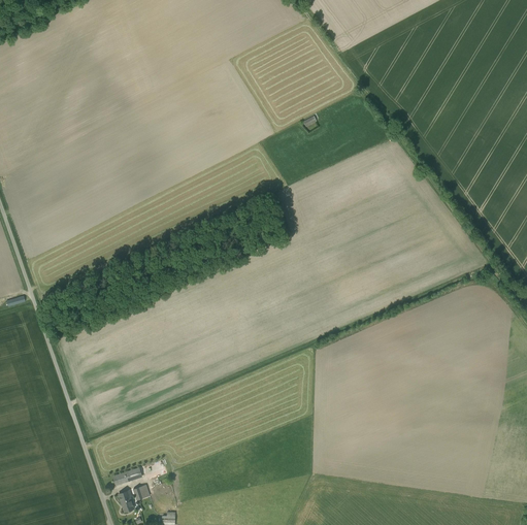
[(315,113),(307,118),(309,122),(318,118),(315,113)]
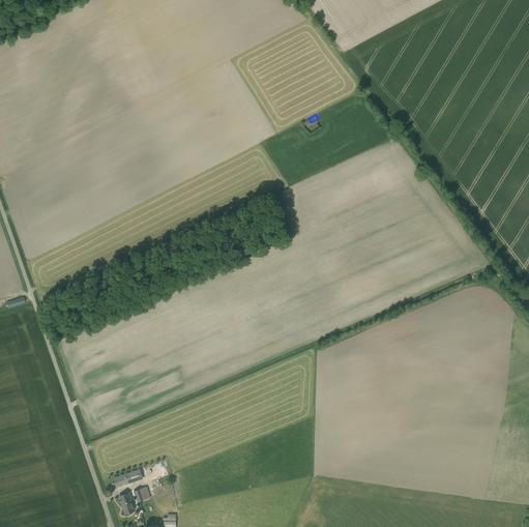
[(25,294),(11,298),(12,303),(26,299),(25,294)]
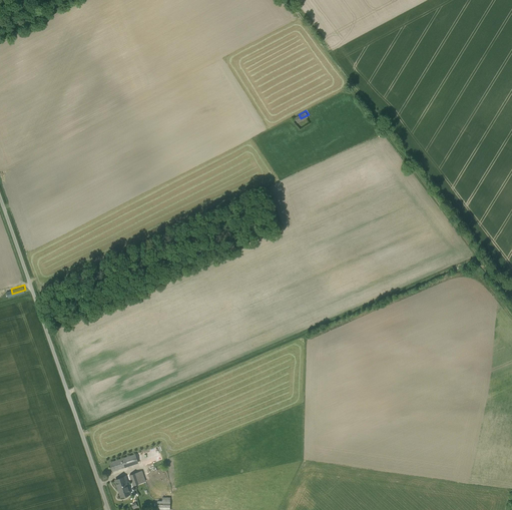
[(136,452),(110,460),(113,468),(139,460),(136,452)]
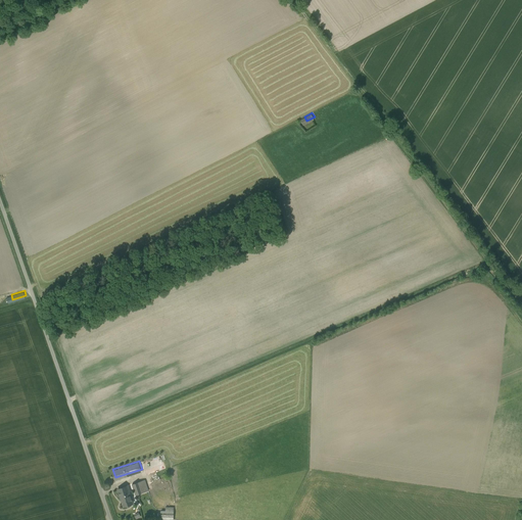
[(145,477),(133,481),(137,492),(149,488),(145,477)]
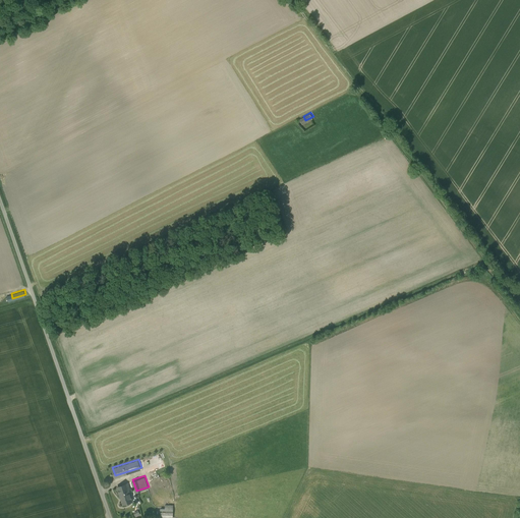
[(128,481),(118,484),(124,502),(133,499),(129,486),(130,486),(128,481)]
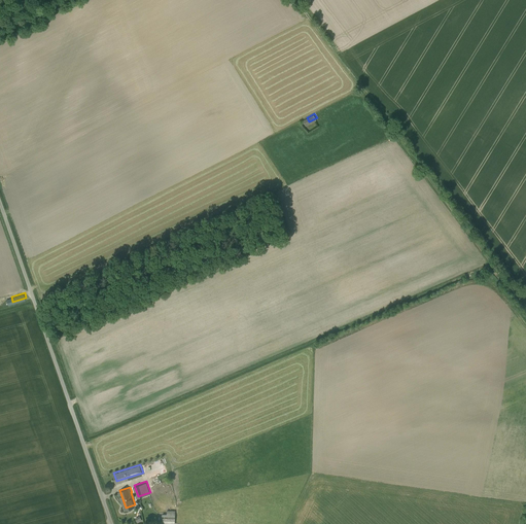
[(176,509),(168,509),(168,510),(168,512),(164,512),(163,519),(175,520),(176,509)]
